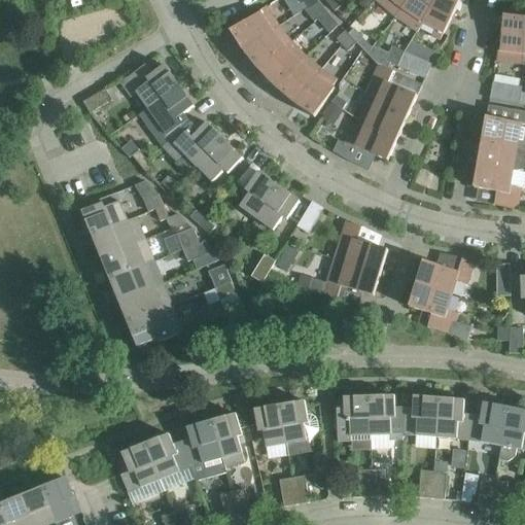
[(311,0),(305,5),(306,6),(303,8),(312,20),(315,16),(316,18),(325,10),(320,4),(317,0),(311,0)]
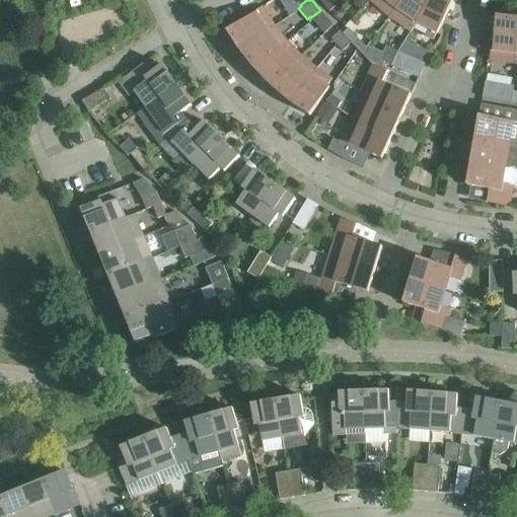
[(325,0),(322,3),(328,9),(337,2),(335,0),(325,0)]
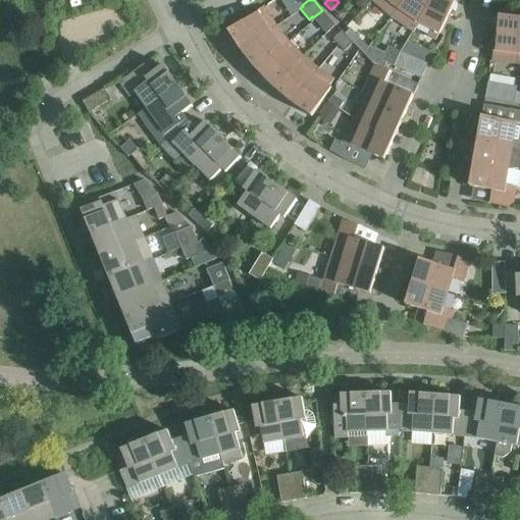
[(390,15),(390,14),(400,0),(372,0),(390,15)]
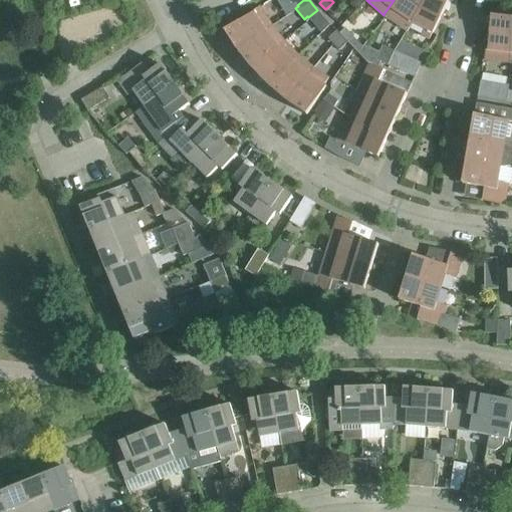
[(405,29),(410,20),(422,0),(394,0),(384,14),(405,29)]
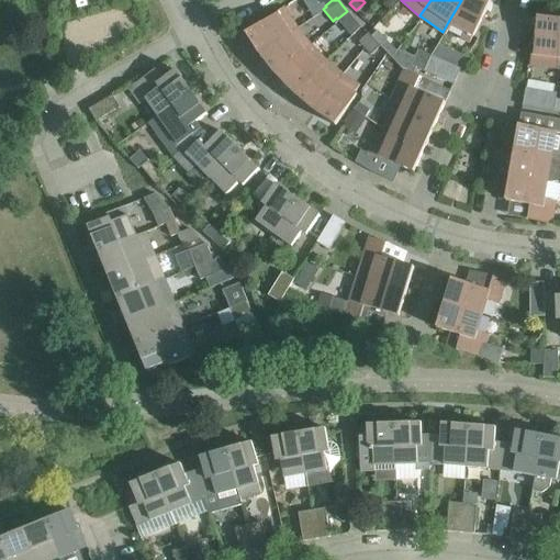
[(489,0),(461,0),(448,22),(461,30),(458,35),(467,41),(489,0)]
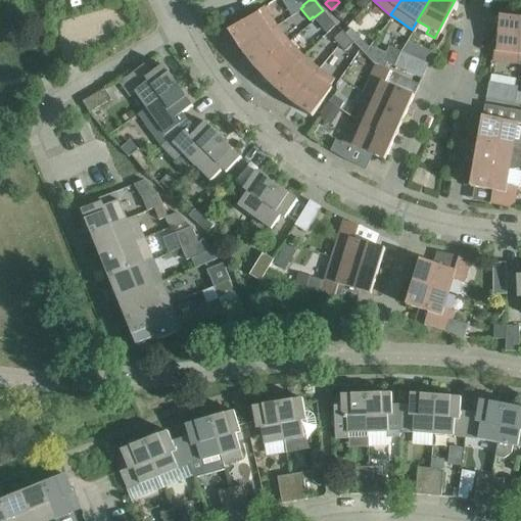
[(268,29),(275,24),(274,22),(262,4),(253,10),(253,11),(227,29),(239,49),(268,29)]
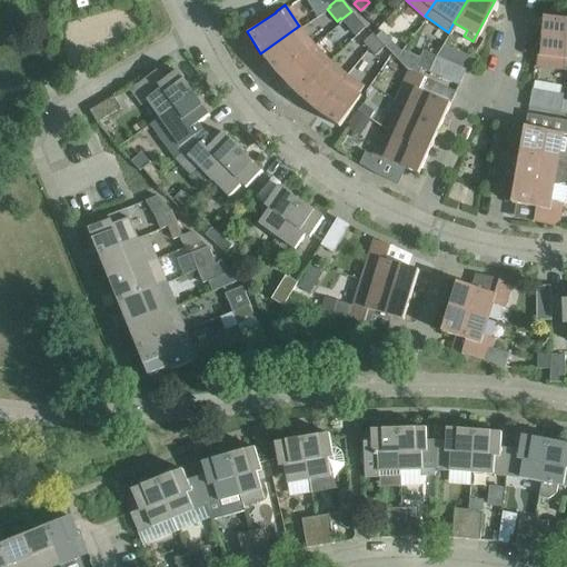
[(351,11),(341,19),(347,26),(357,18),(351,11)]
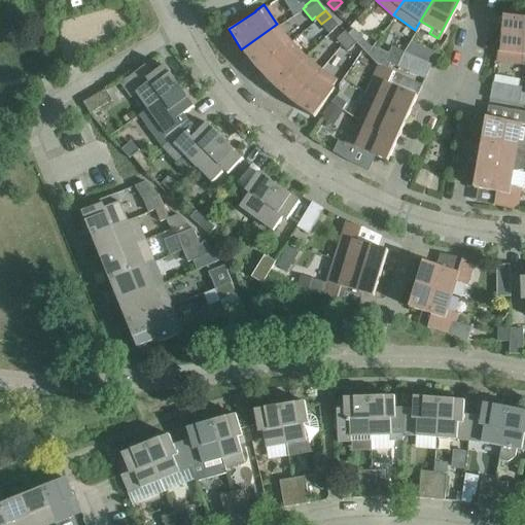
[(521,63),(523,31),(524,16),(502,13),(498,48),(496,48),(494,60),(521,63)]
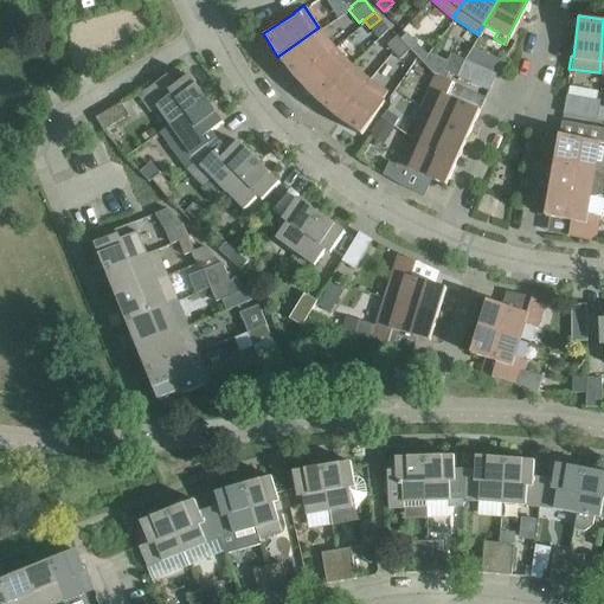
[(277,57),(295,79),(333,46),(319,27),(310,33),(277,57)]
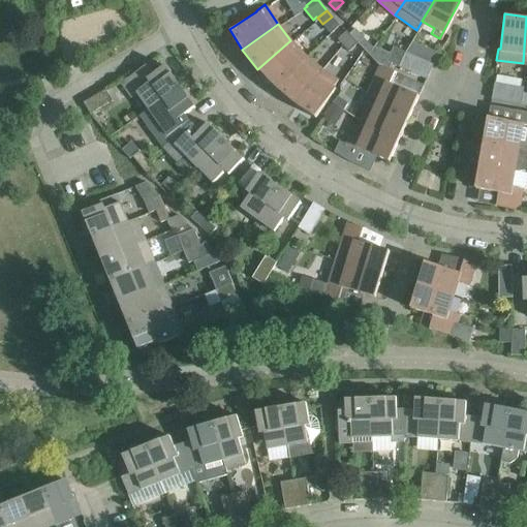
[(350,35),(355,41),(362,35),(353,26),(347,32),(350,35)]
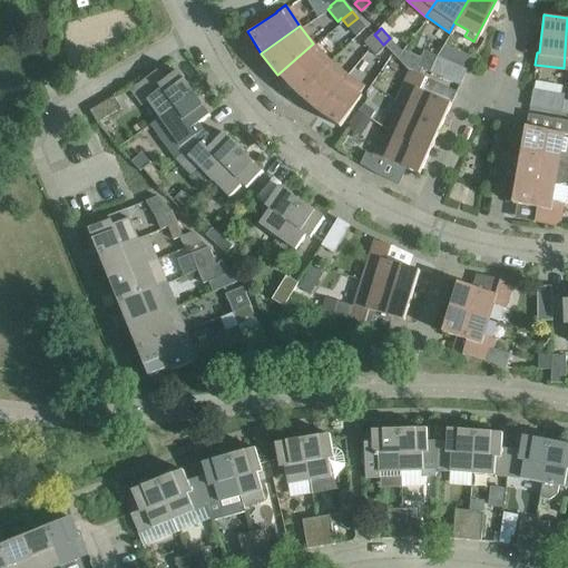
[(371,31),(362,40),(368,47),(378,38),(374,35),(371,31)]
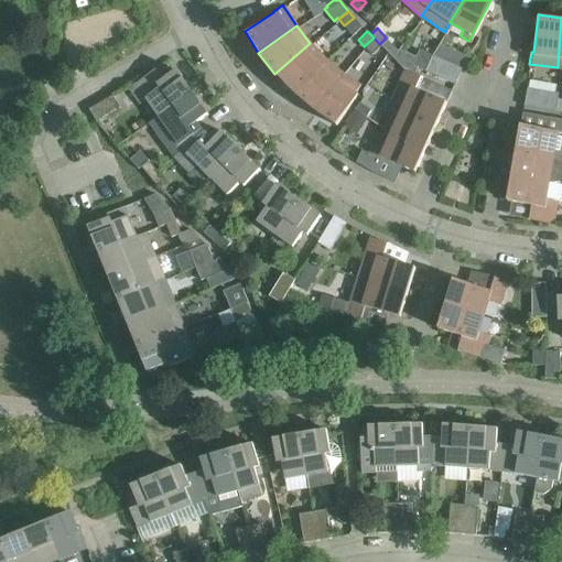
[(364,46),(369,53),(379,44),(374,38),(364,46)]
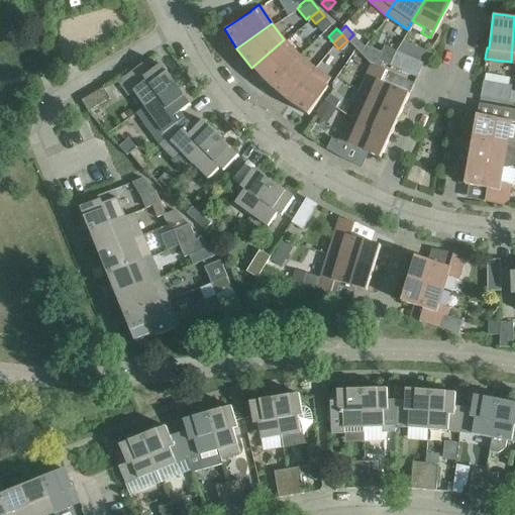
[(269,85),(298,54),(284,39),(251,68),(269,85)]
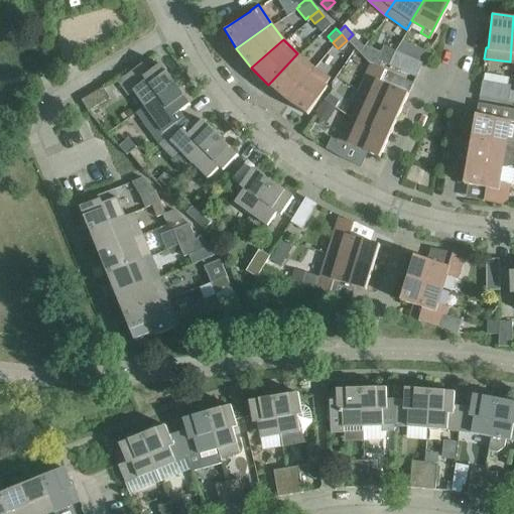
[(378,52),(375,58),(380,60),(387,63),(392,52),(393,48),(382,43),(380,47),(378,52)]
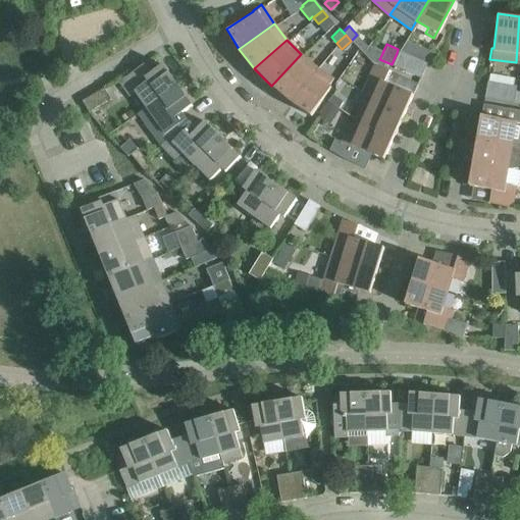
[(392,64),(419,76),(426,61),(398,49),(397,53),(392,64)]
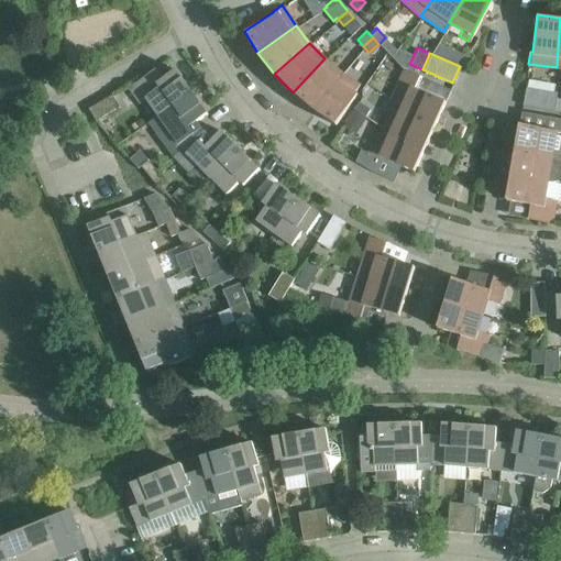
[(293,92),(314,109),(336,79),(341,73),(325,58),(293,92)]
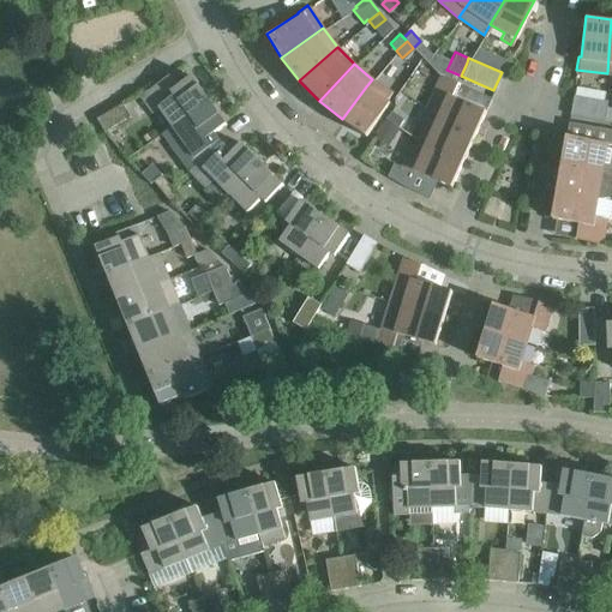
[(175,84),(168,73),(139,94),(151,111),(157,106),(171,125),(205,100),(198,91),(201,89),(190,73),(175,84)]
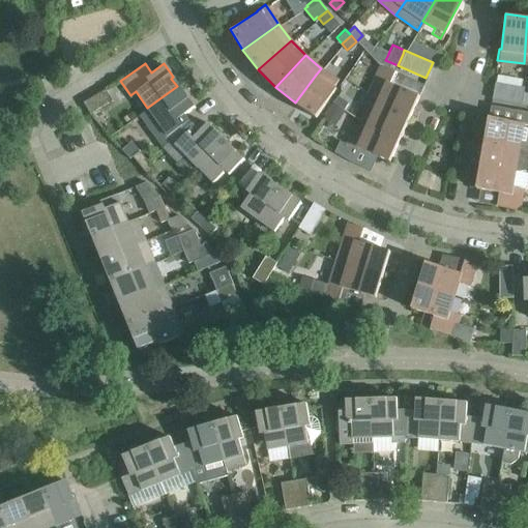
[(369,95),(368,98),(408,117),(417,94),(422,83),(403,74),(379,63),(365,93),(369,95)]
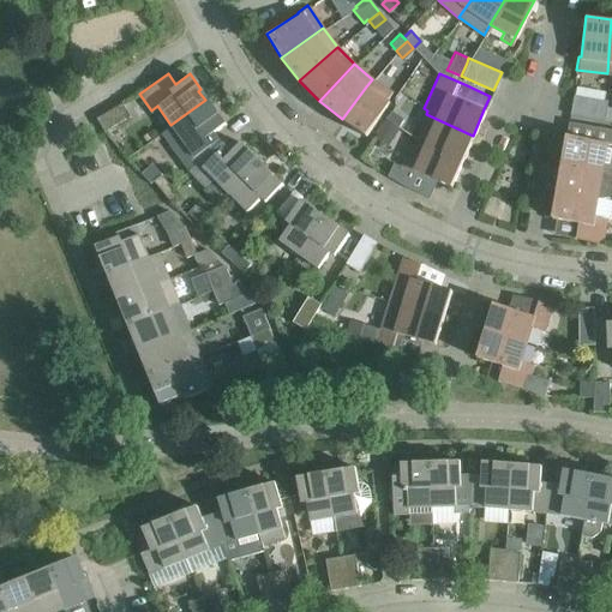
[(366,87),(342,119),(364,135),(388,100),(385,99),(390,91),(372,79),(366,87)]
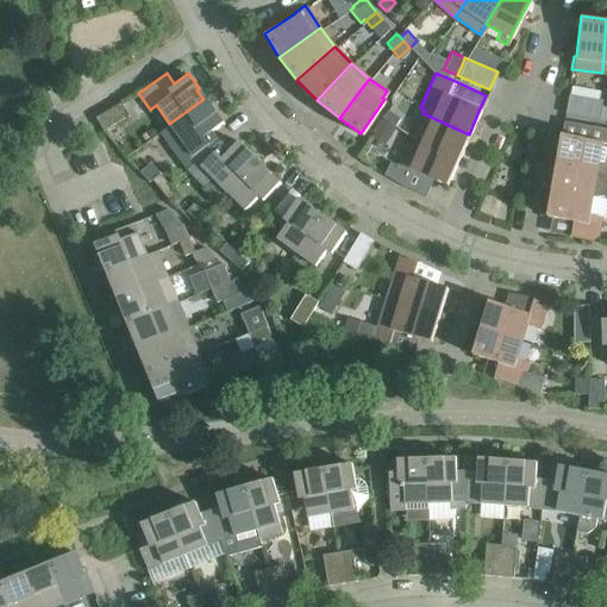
[(601,99),(568,93),(564,112),(599,119),(600,105),(601,99)]
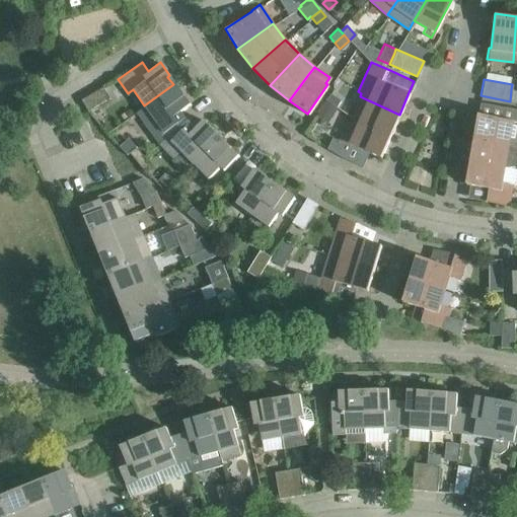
[(173,84),(144,105),(136,111),(158,143),(187,120),(179,111),(190,103),(180,90),(178,92),(173,84)]
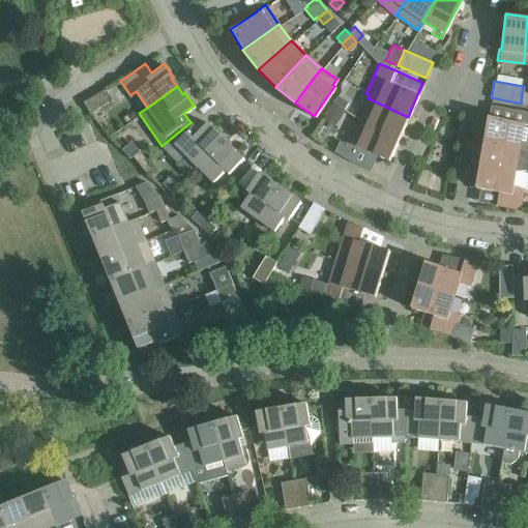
[(111,98),(104,87),(82,100),(88,112),(111,98)]
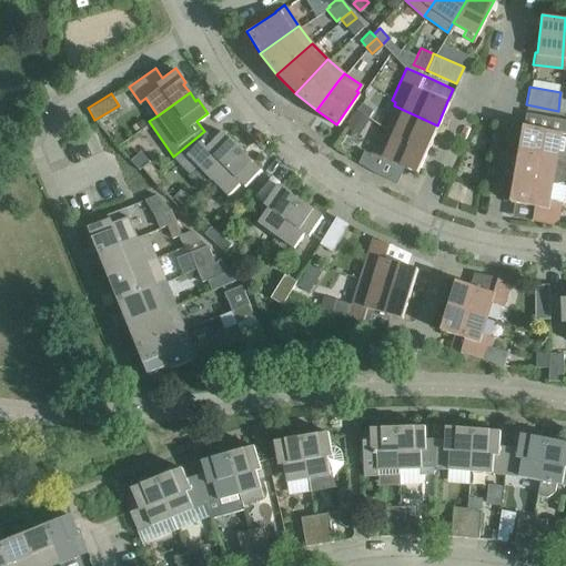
[(356,109),(367,115),(372,109),(361,101),(356,109)]
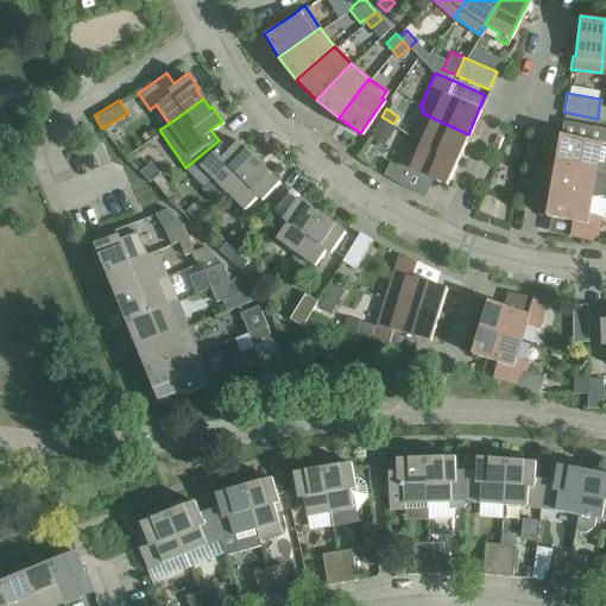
[(422,113),(411,137),(410,138),(420,143),(420,141),(458,158),(468,134),(422,113)]
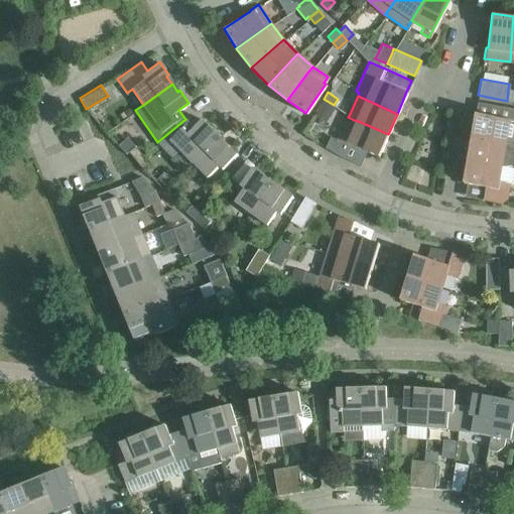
[(513,107),(476,101),(470,136),(513,143),(513,107)]
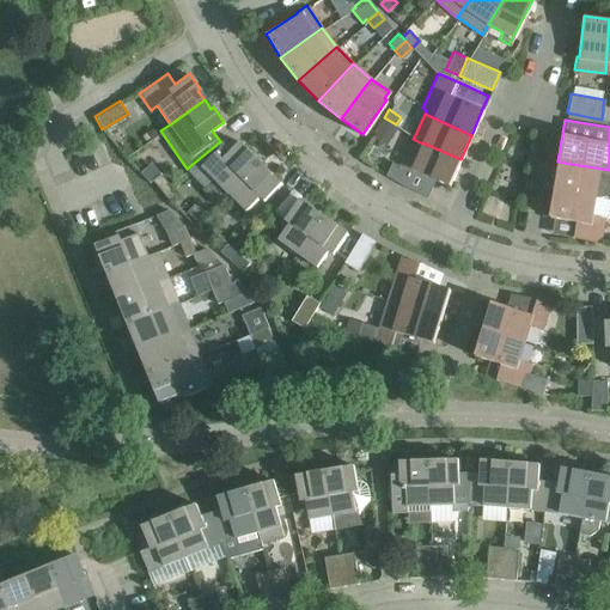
[(212,177),(227,193),(257,163),(250,156),(252,153),(239,140),(229,150),(220,141),(187,169),(203,185),(212,177)]
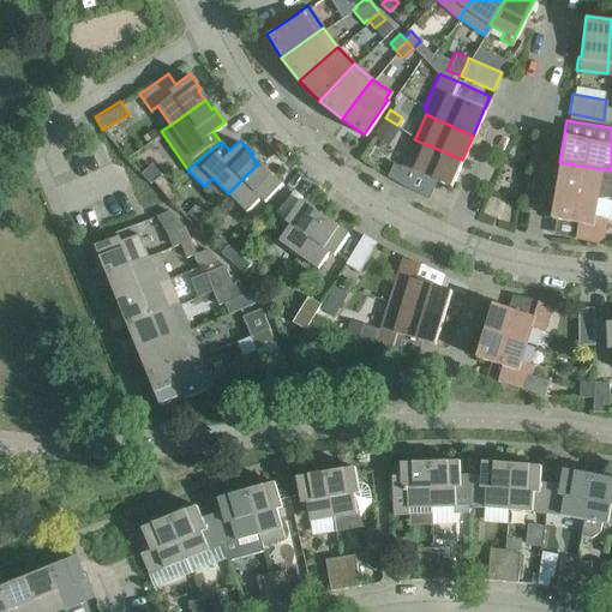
[(450,186),(462,160),(424,143),(424,144),(417,160),(405,154),(400,165),(414,172),(415,171),(450,186)]
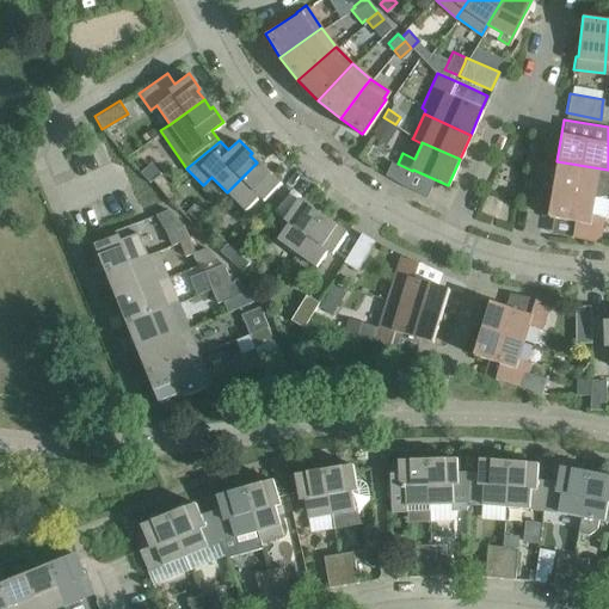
[(608,170),(557,161),(552,190),(594,196),(608,196),(608,188),(608,170)]
